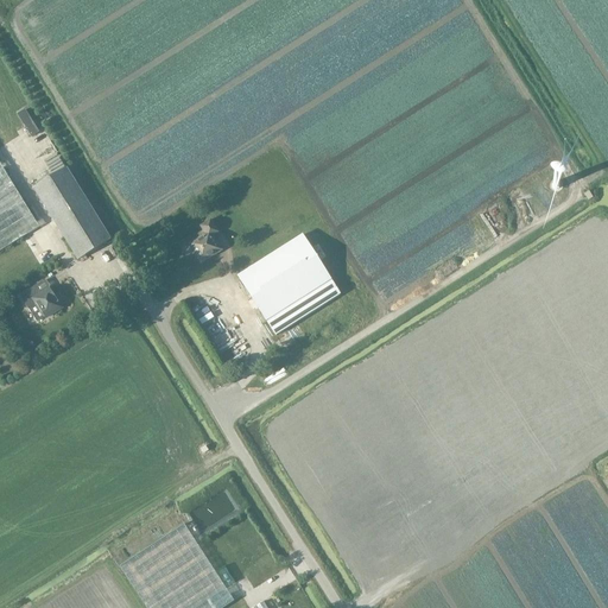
[(0,251),(39,228),(0,164),(0,251)]
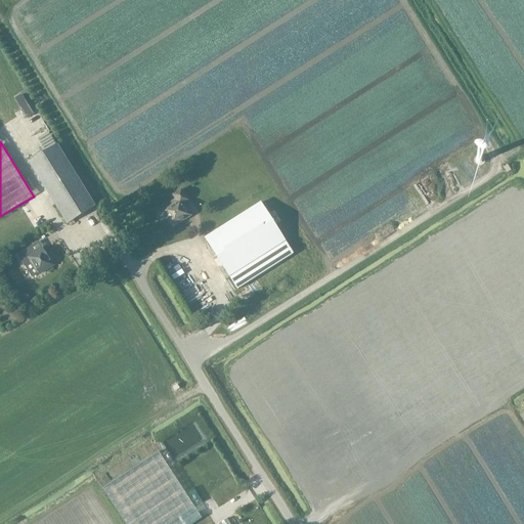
[(29,163),(45,189),(67,224),(95,207),(57,145),(29,163)]
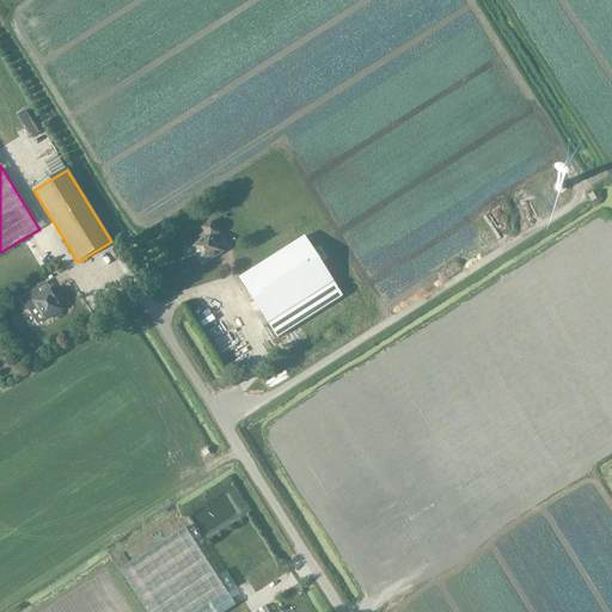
[(215,254),(221,250),(214,238),(220,233),(212,221),(202,228),(207,237),(191,246),(202,264),(216,256),(215,254)]
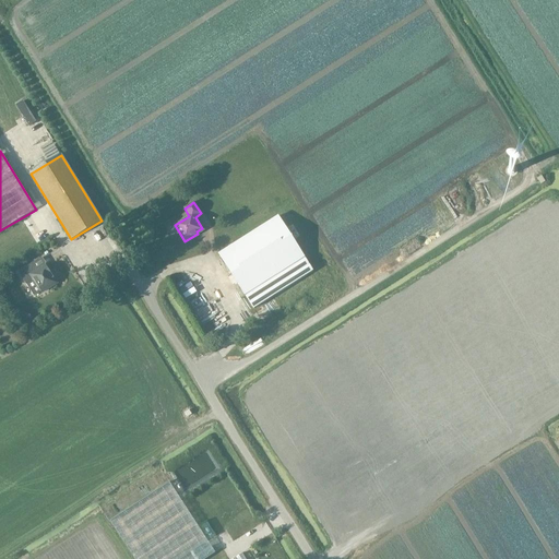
[(236,242),(218,254),(245,296),(252,307),(253,309),(312,271),(304,258),(278,218),(277,216),(236,242)]
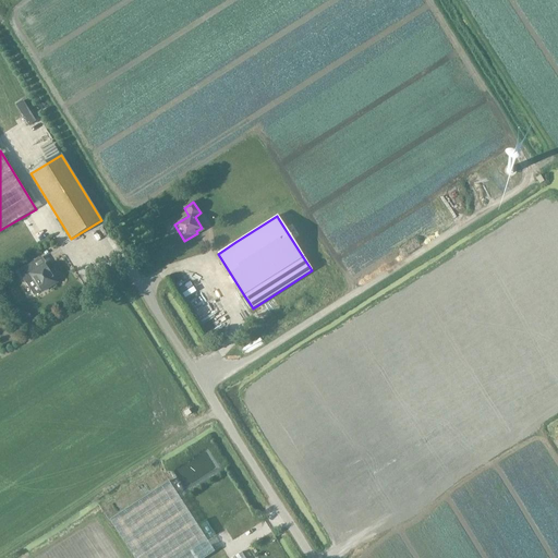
[(46,265),(36,271),(32,264),(17,273),(33,295),(40,291),(41,292),(57,283),(46,265)]
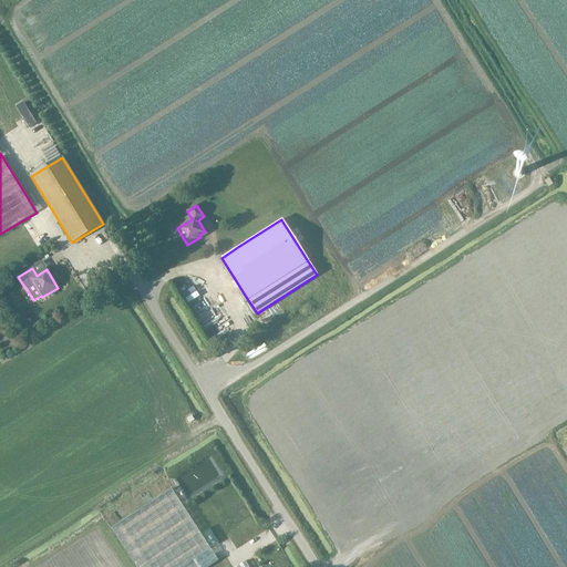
[(111,528),(135,566),(207,566),(218,560),(172,488),(111,528)]
